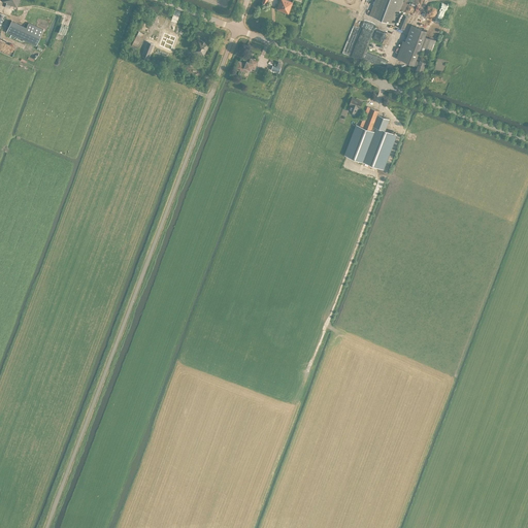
[(10,5),(18,7),(20,0),(2,0),(2,1),(7,2),(7,3),(6,3),(5,7),(9,9),(10,5)]
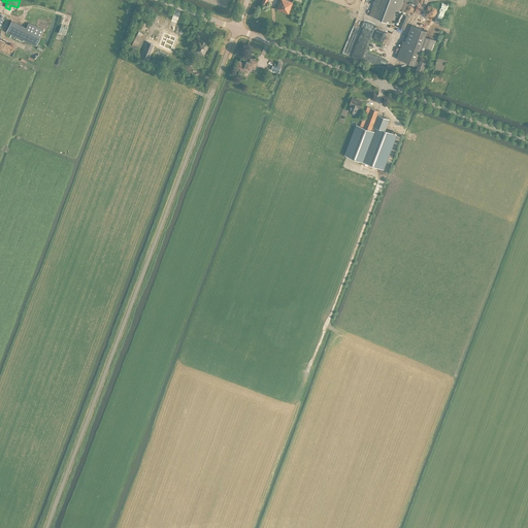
[(288,13),(293,2),(287,0),(279,0),(276,9),(288,13)]
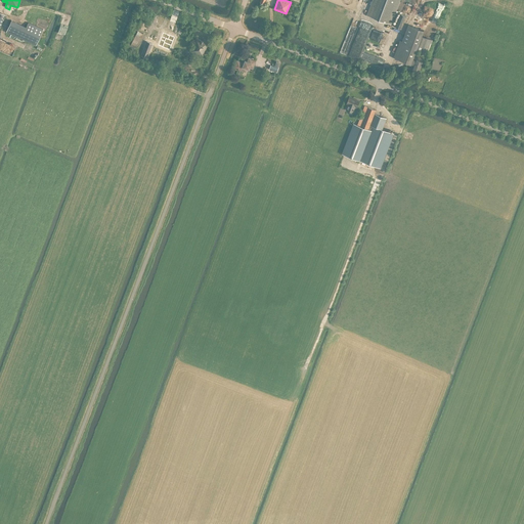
[(374,0),(367,15),(390,24),(399,0),(374,0)]
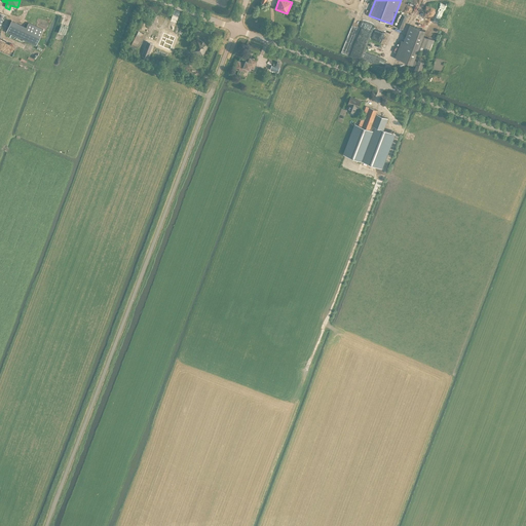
[(397,27),(403,29),(408,16),(401,13),(397,27)]
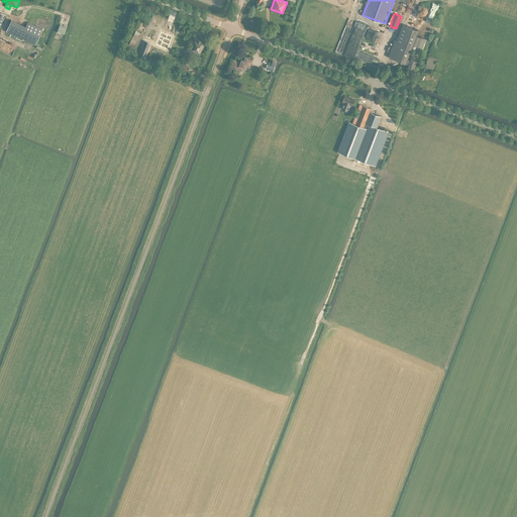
[(11,20),(6,31),(35,45),(42,29),(35,25),(27,22),(25,26),(11,20)]
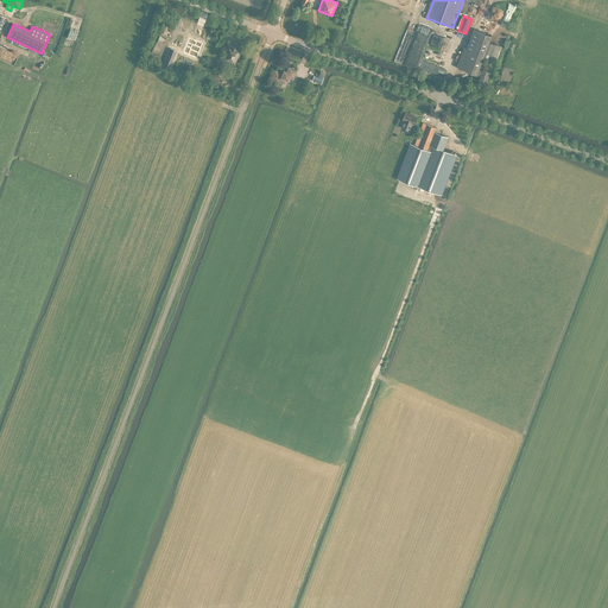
[(480,67),(483,57),(496,62),(502,46),(489,40),(492,35),(474,29),(467,48),(464,46),(457,67),(476,75),(476,74),(481,75),(479,81),(486,83),(491,71),(483,69),(483,68),(480,67)]
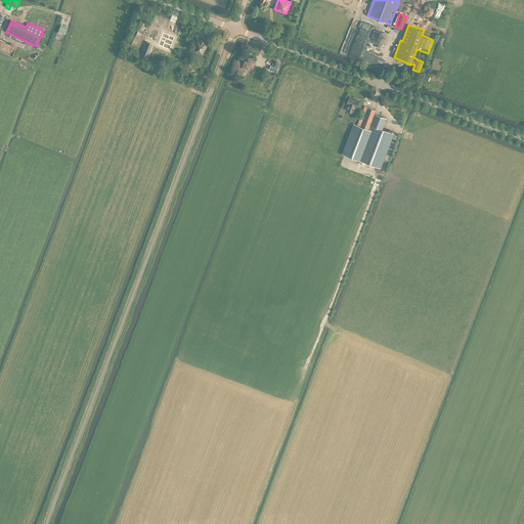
[(163,33),(158,45),(162,46),(162,47),(169,50),(174,37),(163,33)]
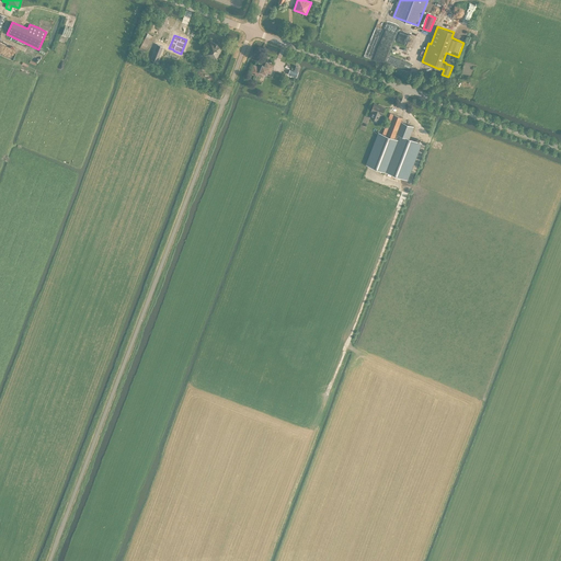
[(371,58),(379,41),(371,38),(365,55),(371,58)]
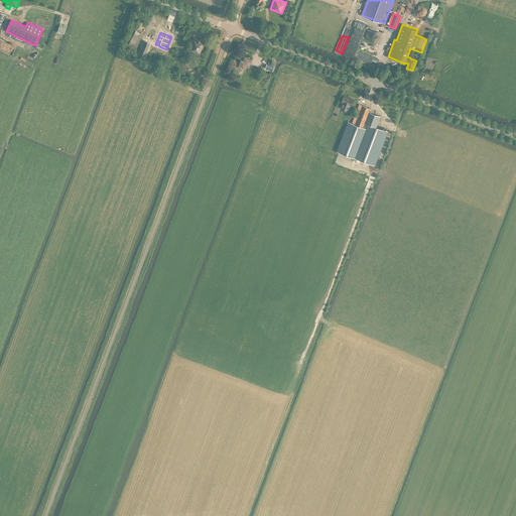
[(205,41),(192,37),(188,49),(191,51),(200,54),(205,41)]
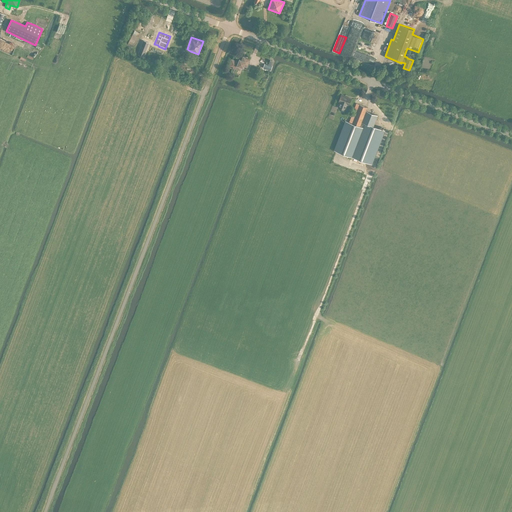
[(149,43),(143,40),(137,54),(143,57),(149,43)]
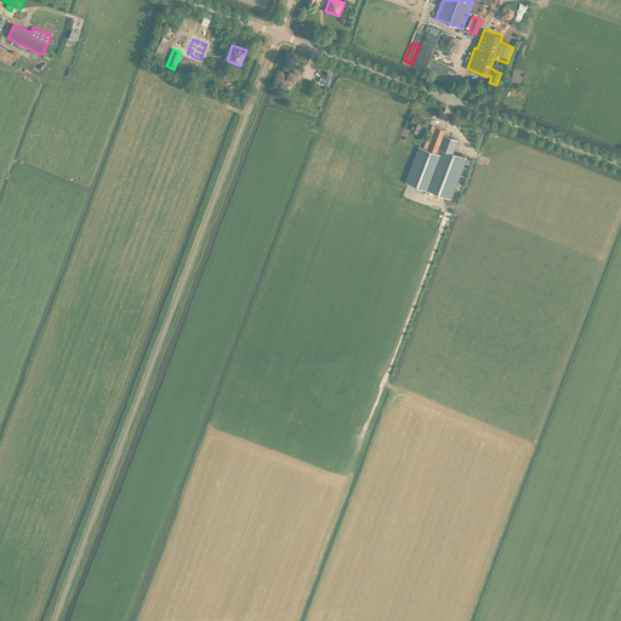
[(437,66),(436,73),(453,78),(454,70),(437,66)]
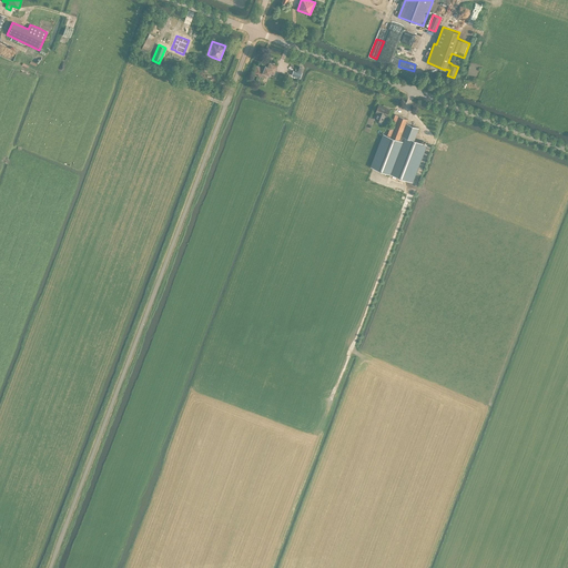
[(273,74),(276,66),(269,63),(267,67),(264,66),(263,69),(256,66),(253,73),(265,78),(266,74),(269,75),(270,73),(273,74)]
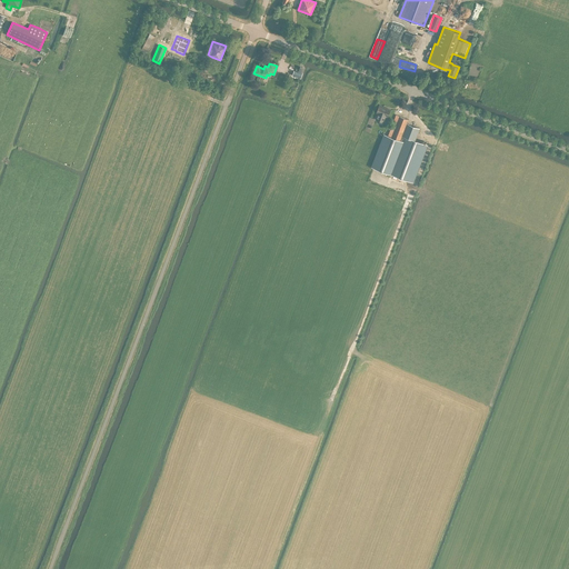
[(386,108),(383,108),(383,107),(380,106),(377,112),(378,113),(376,118),(385,121),(387,117),(388,117),(390,109),(386,108)]
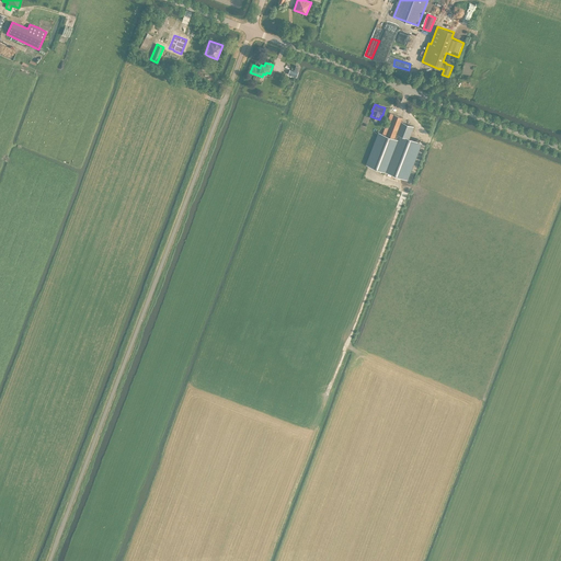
[(390,125),(387,135),(395,138),(401,123),(402,118),(395,115),(390,125)]
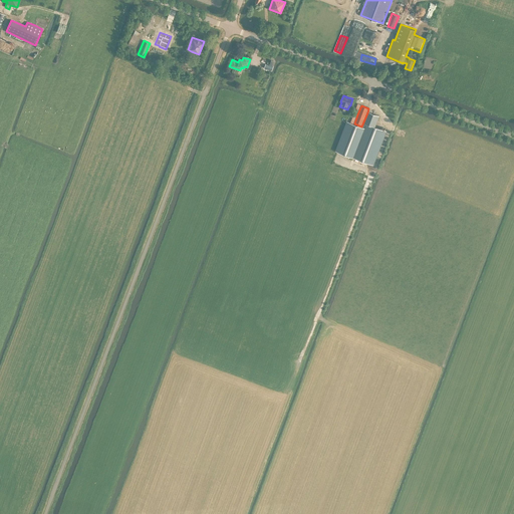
[(348,121),(337,152),(373,165),(387,132),(375,126),(379,116),(367,112),(361,126),(354,123),(348,121)]
